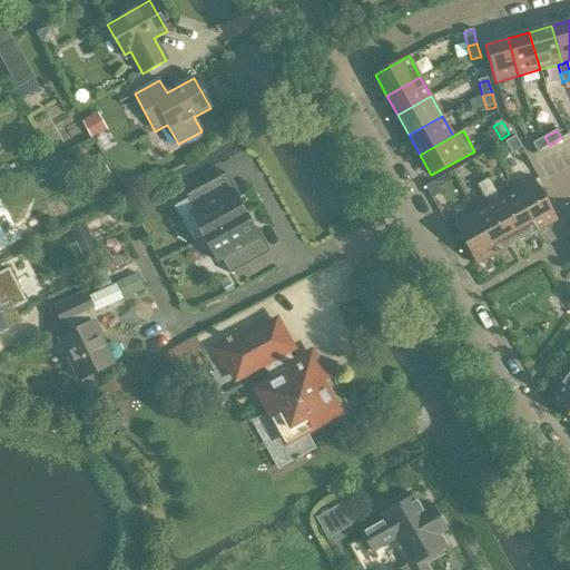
[(512,138),(504,143),(505,145),(512,155),(522,148),(516,137),(512,138)]
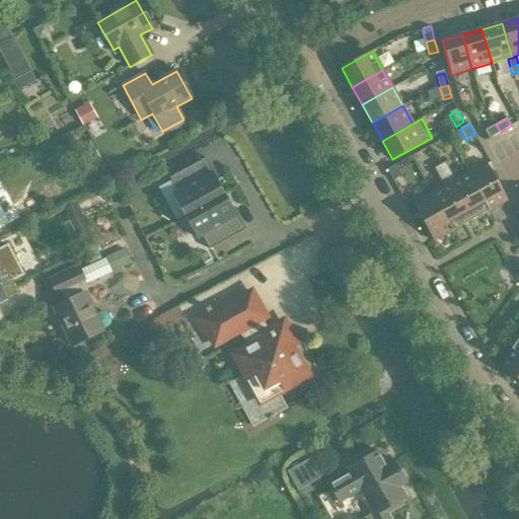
[(496,125),(485,131),(489,139),(501,133),(496,125)]
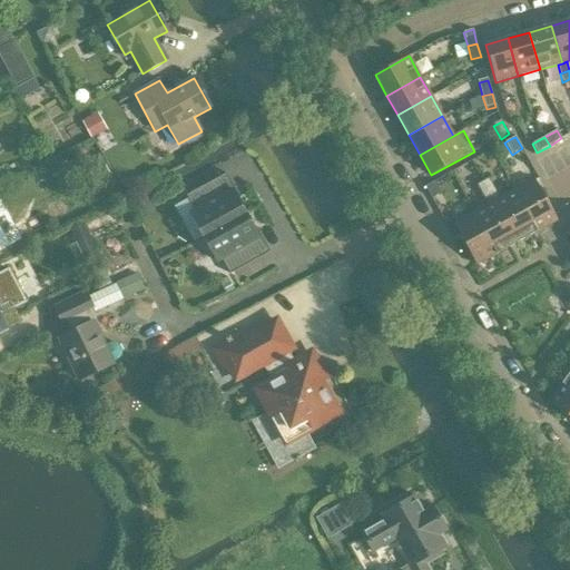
[(489,178),(477,185),(482,195),(493,188),(489,178)]
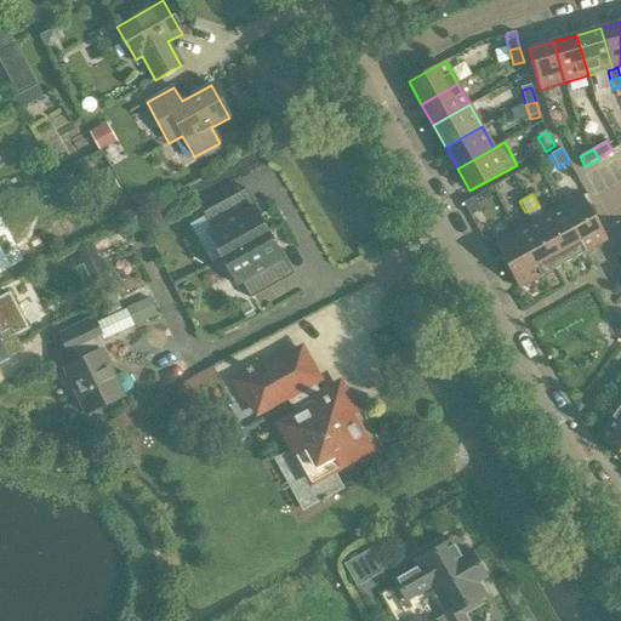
[(221,260),(268,234),(260,218),(262,217),(255,204),(244,210),(237,195),(203,214),(212,231),(206,233),(221,260)]
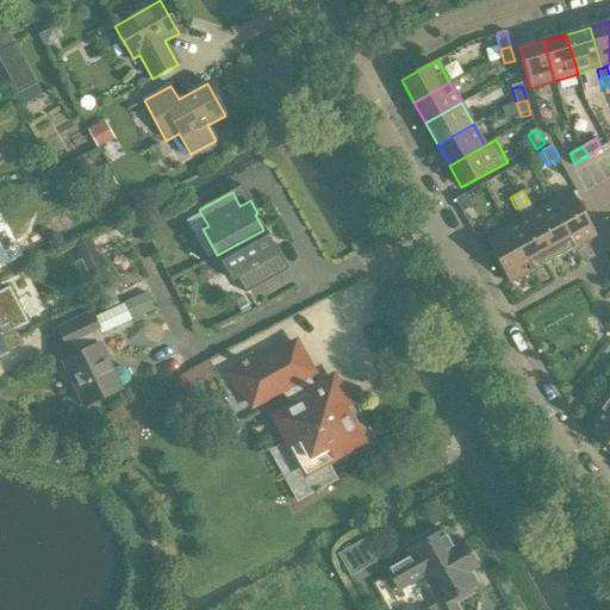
[(571,192),(549,204),(574,249),(596,237),(590,224),(576,200),(572,193),(571,192)]
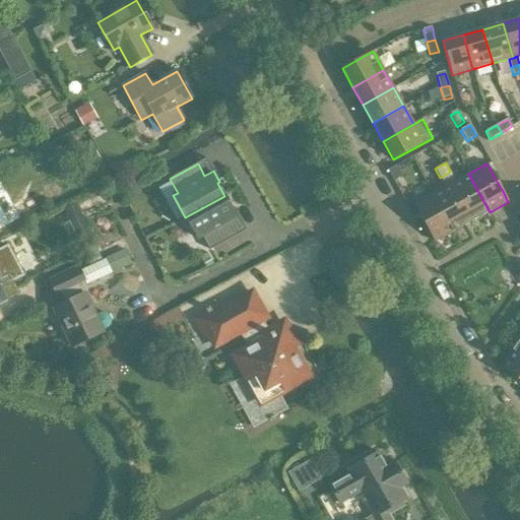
[(396,166),(388,171),(388,172),(393,181),(402,176),(397,167),(397,166),(396,166)]
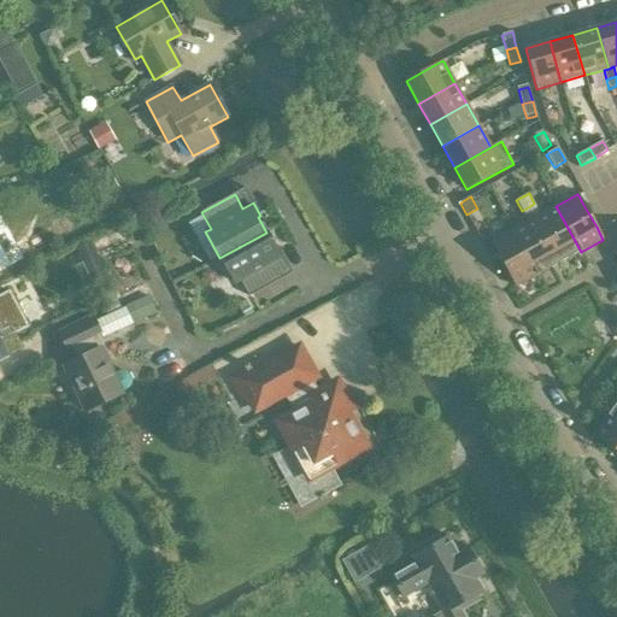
[(528,222),(512,230),(538,276),(559,264),(534,218),(540,215),(534,204),(522,211),(528,222)]
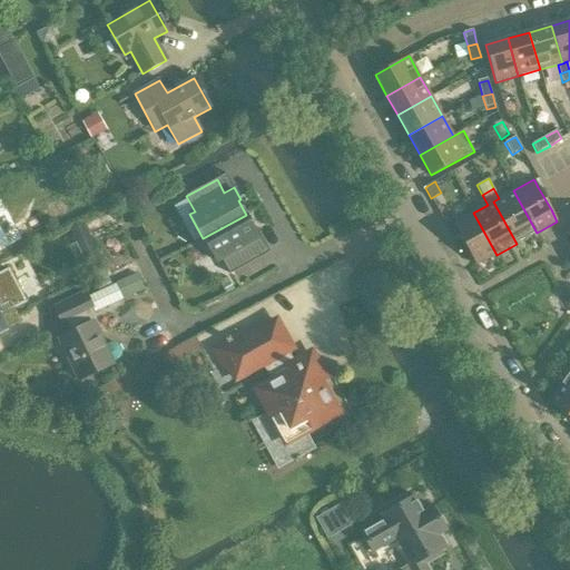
[(499,198),(493,202),(517,244),(537,233),(513,190),(499,198)]
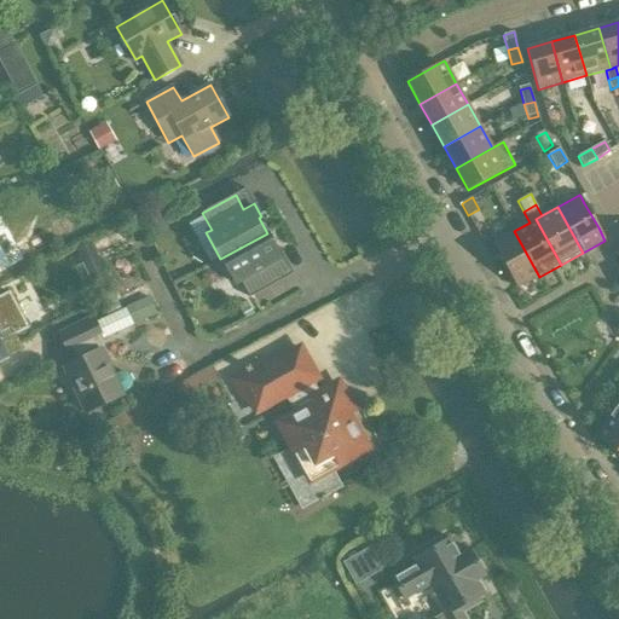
[(514,231),(492,243),(518,289),(539,277),(514,231)]
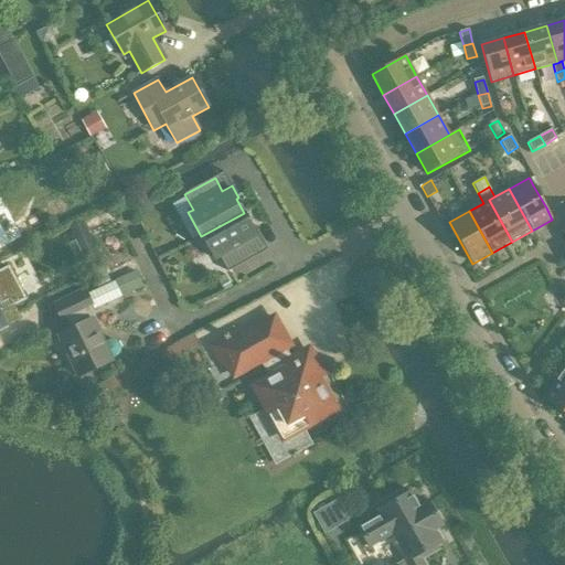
[(244,213),(201,236),(214,260),(220,257),(227,273),(258,256),(251,243),(260,238),(254,225),(252,227),(244,213)]
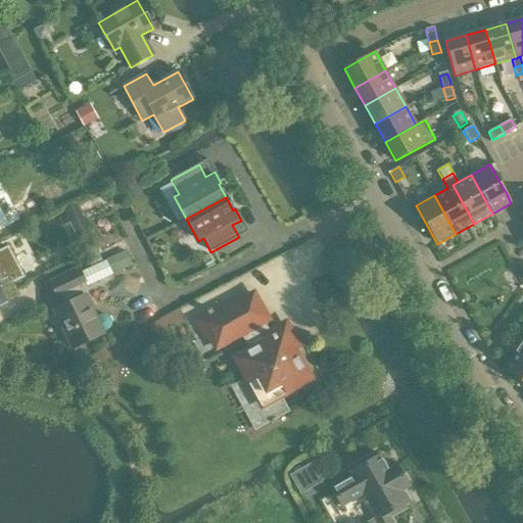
[(82,216),(77,205),(64,211),(66,216),(72,227),(85,221),(82,216)]
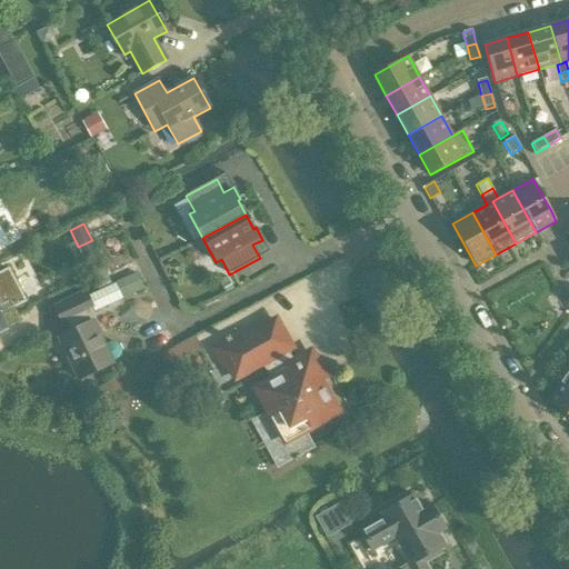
[(105,269),(99,256),(85,262),(91,276),(97,273),(105,269)]
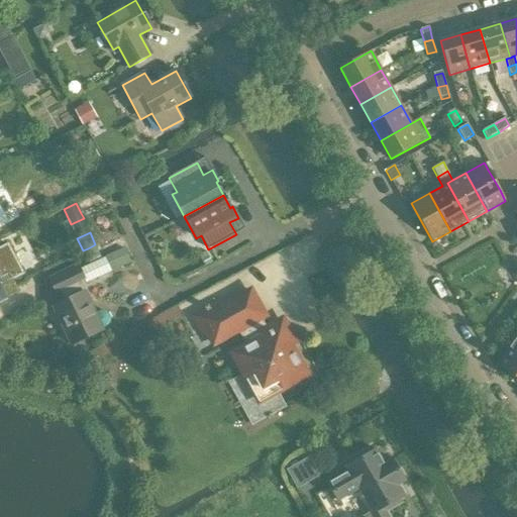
[(9,244),(1,248),(0,248),(0,301),(5,299),(5,300),(19,293),(13,282),(25,276),(9,244)]
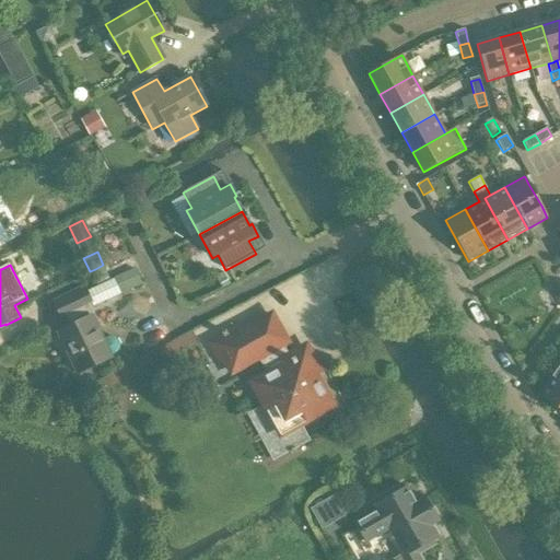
[(94,286),(54,304),(61,321),(65,319),(69,328),(57,334),(76,375),(108,360),(109,363),(126,357),(106,313),(136,299),(124,272),(94,286)]
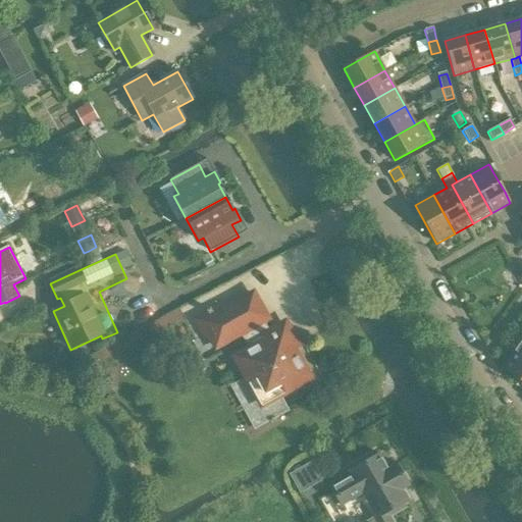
[(273,334),(271,336),(263,322),(266,320),(253,295),(220,313),(217,308),(211,312),(210,310),(205,312),(206,314),(194,321),(203,337),(207,334),(215,349),(240,335),(249,353),(238,359),(248,377),(229,386),(254,431),(289,412),(278,394),(306,379),(281,335),(275,338),(273,334)]
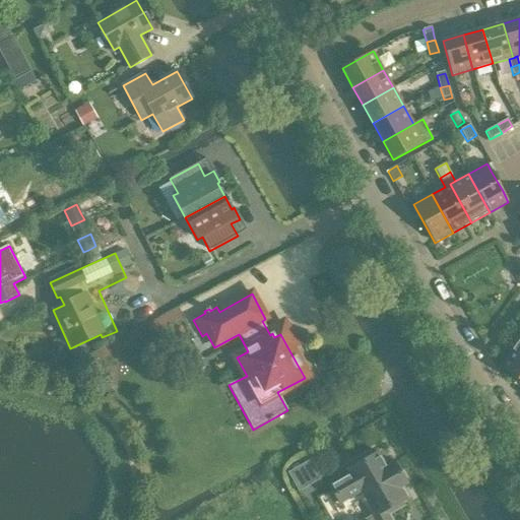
[(519,356),(512,350),(500,367),(519,382),(519,356)]
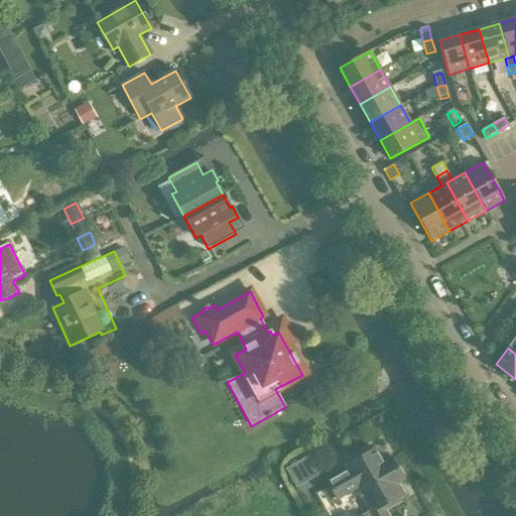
[(330,488),(326,490),(332,500),(336,498),(337,500),(355,490),(358,489),(359,491),(371,511),(371,512),(372,513),(374,512),(376,515),(389,515),(386,511),(390,509),(401,503),(398,498),(401,496),(400,493),(395,485),(404,481),(391,458),(382,463),(375,448),(355,461),(359,467),(350,472),(349,470),(348,471),(327,482),(330,488)]
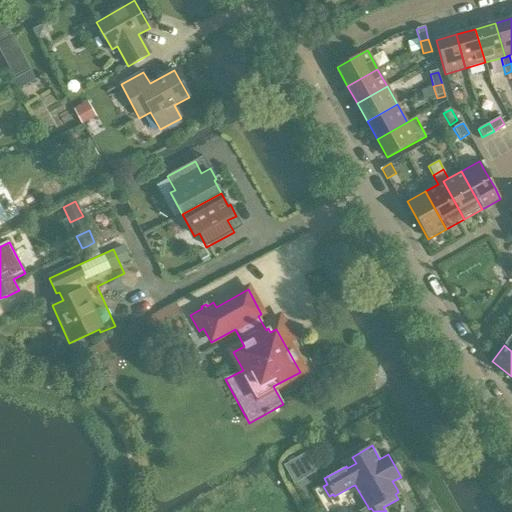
[(315,474),(305,457),(284,469),(294,486),(315,474)]
